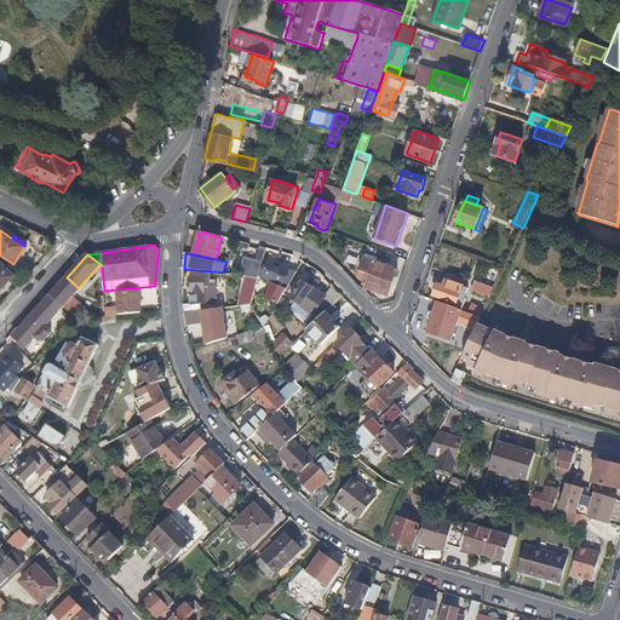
[(259,277),(263,262),(244,256),(239,275),(250,276),(259,277)]
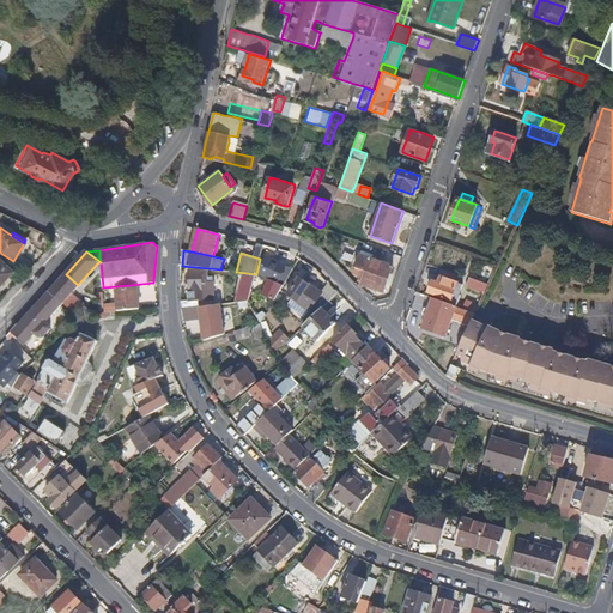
[(386,291),(394,266),(377,260),(372,258),(360,254),(356,267),(363,271),(365,272),(362,281),(362,284),(374,287),(386,291)]
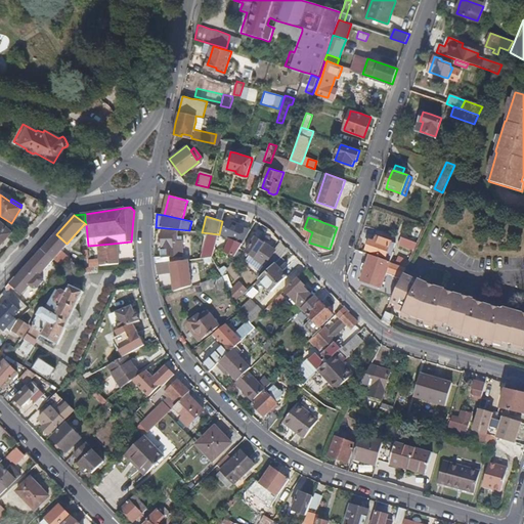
[(233,260),(251,230),(237,224),(230,221),(227,220),(221,235),(236,242),(228,257),(233,260)]
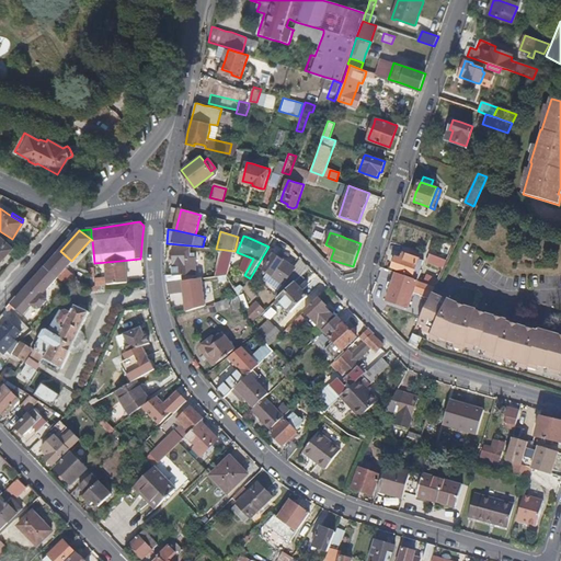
[(4,255),(10,248),(8,245),(1,253),(4,255)]
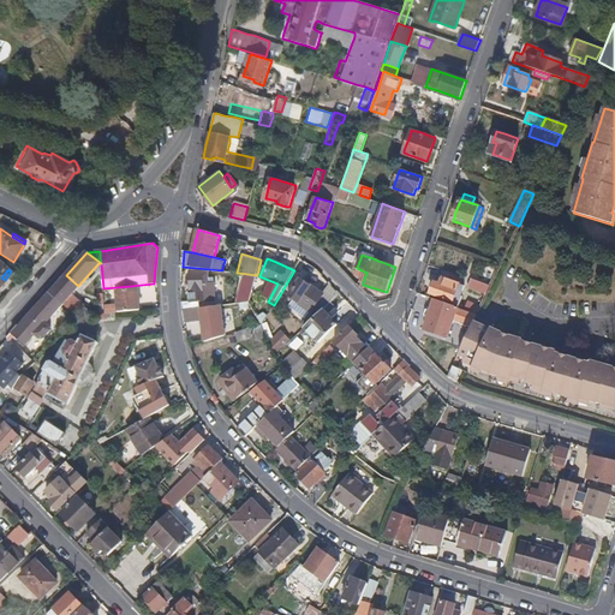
[(208,285),(208,279),(210,278),(209,275),(204,275),(204,272),(191,272),(192,291),(190,294),(191,303),(199,302),(206,302),(206,293),(202,290),(202,285),(208,285)]
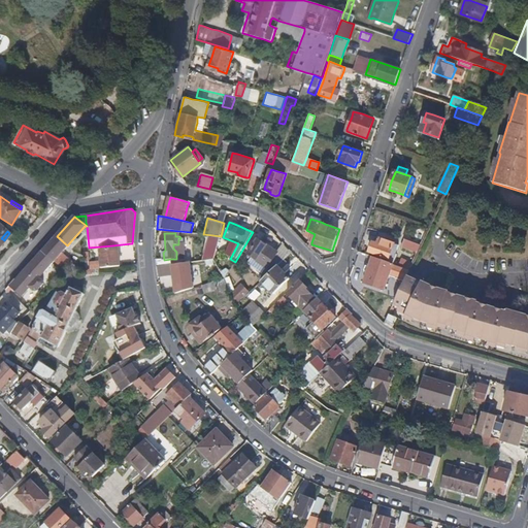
[(218,249),(220,238),(221,236),(212,235),(209,251),(217,253),(218,249)]
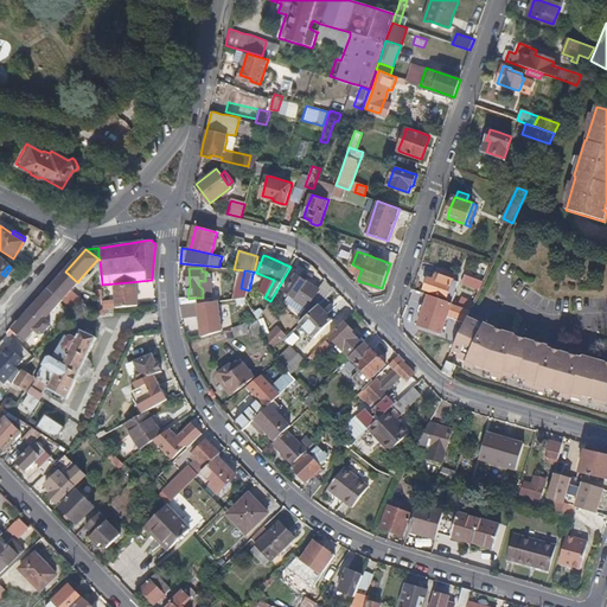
[(62,301),(77,282),(65,272),(49,289),(62,301)]
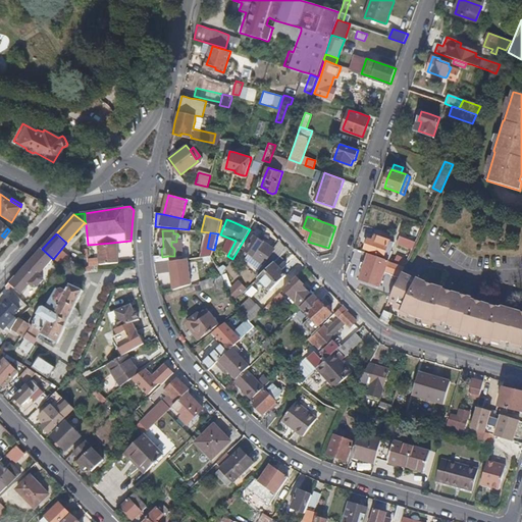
[(392,250),(393,248),(395,242),(383,238),(376,236),(375,238),(373,241),(371,241),(370,240),(369,240),(366,249),(374,252),(383,255),(383,257),(388,259),(390,259),(393,252),(393,251),(392,250)]
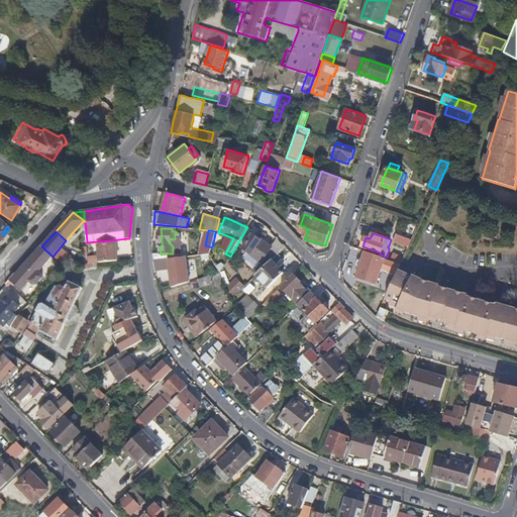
[(410,246),(414,238),(407,236),(403,234),(399,233),(397,233),(396,236),(394,241),(406,245),(410,246)]
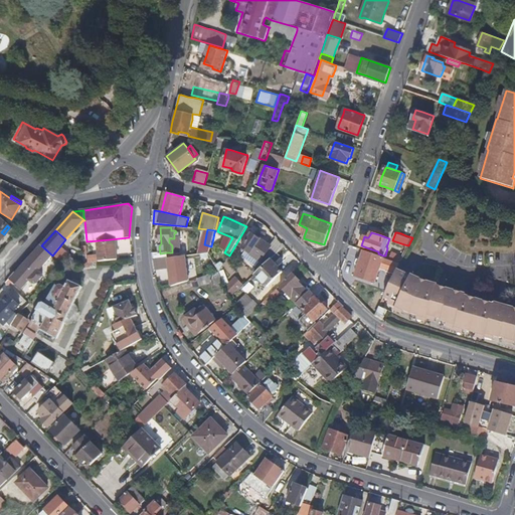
[(272,245),(252,233),(242,247),(250,253),(251,252),(262,260),(270,249),(272,245)]
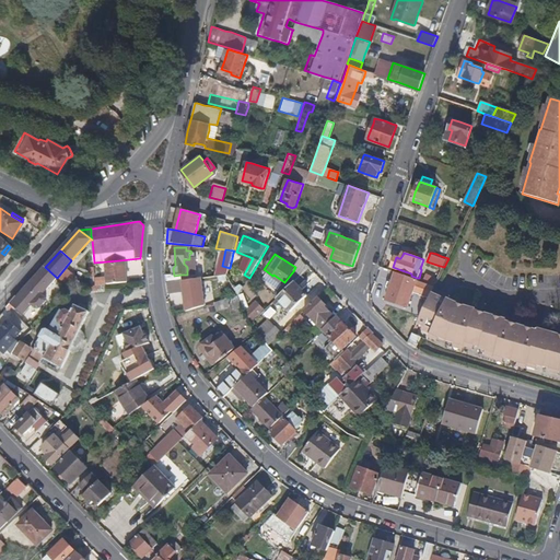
[(128,282),(126,263),(106,265),(108,284),(128,282)]
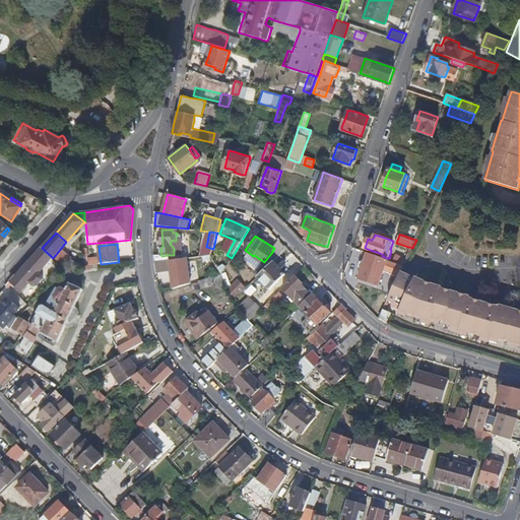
[(41,276),(38,274),(39,272),(53,258),(42,248),(17,275),(16,275),(10,280),(13,284),(21,291),(29,283),(33,285),(34,286),(37,285),(39,283),(42,280),(41,276)]
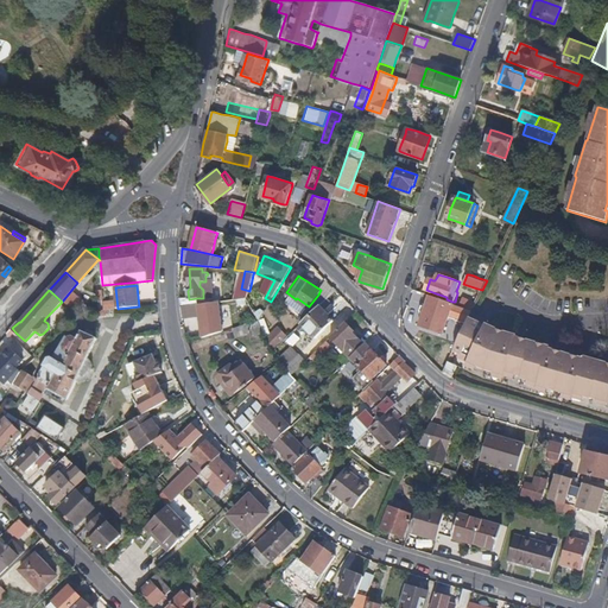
[(312,312),(320,305),(325,299),(318,295),(309,306),(308,310),(312,312)]
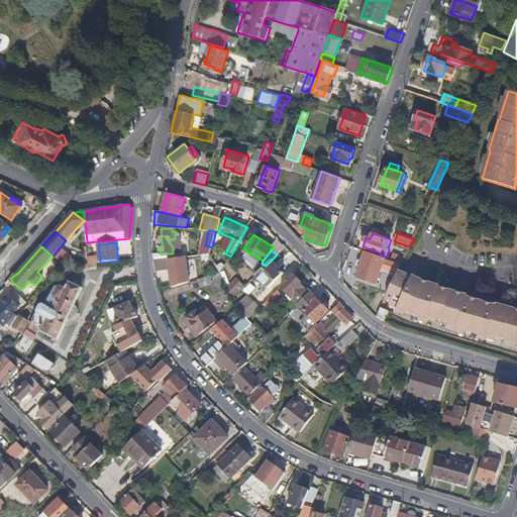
[(377,285),(385,260),(365,252),(362,263),(359,267),(355,278),(360,280),(377,285)]
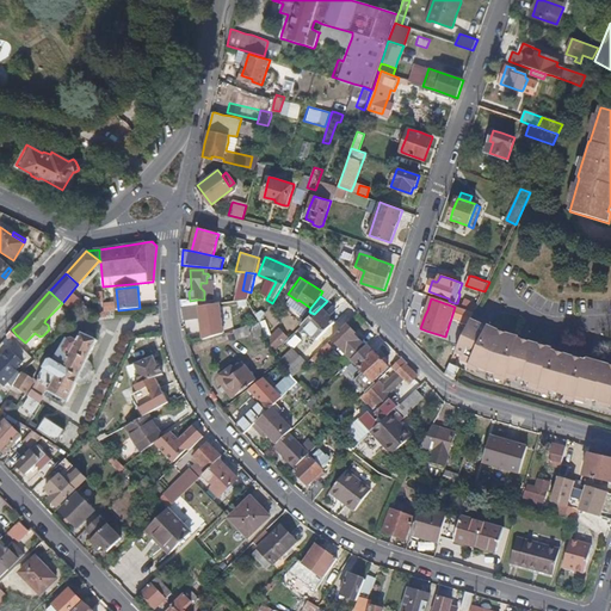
[(475,312),(479,304),(466,298),(462,307),(475,312)]
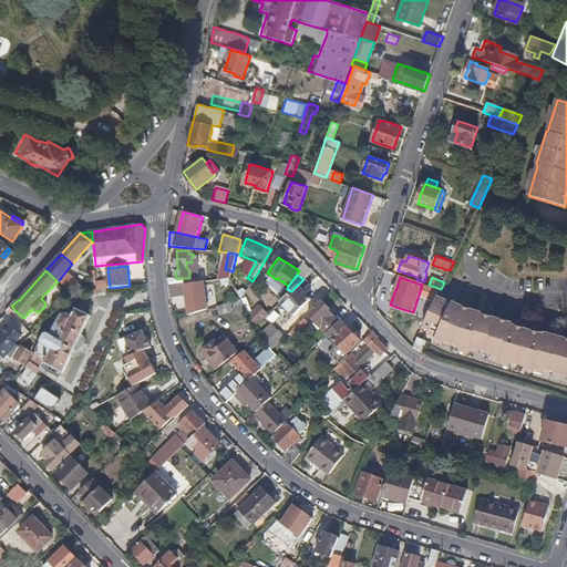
[(246,289),(240,278),(234,280),(239,292),(245,290),(246,289)]
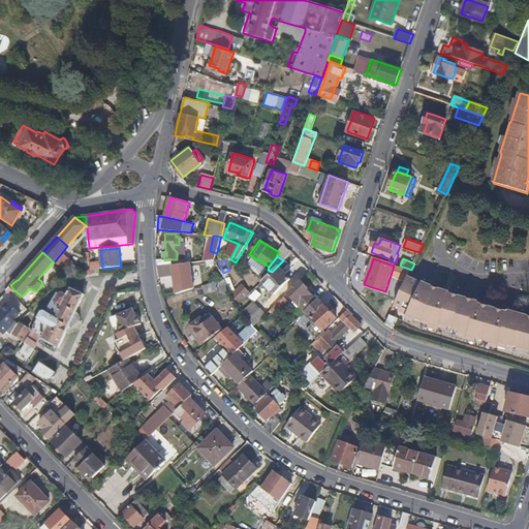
[(70,267),(64,260),(59,267),(64,273),(70,267)]
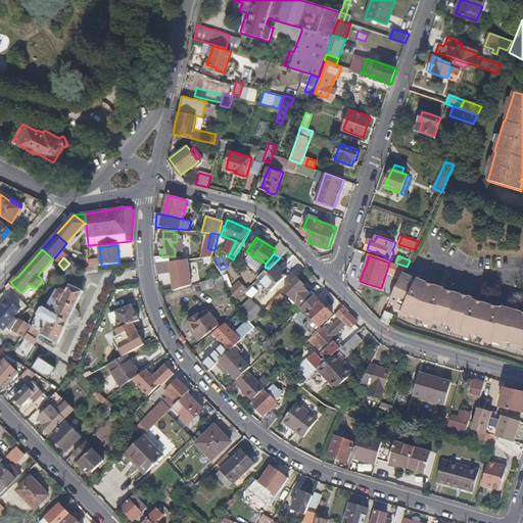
[(176,288),(196,286),(193,259),(173,262),(176,288)]
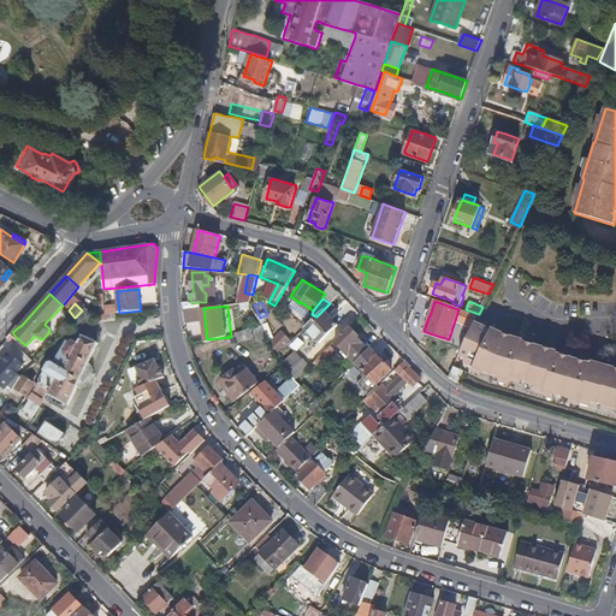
[(202,321),(201,309),(183,312),(185,324),(202,321)]
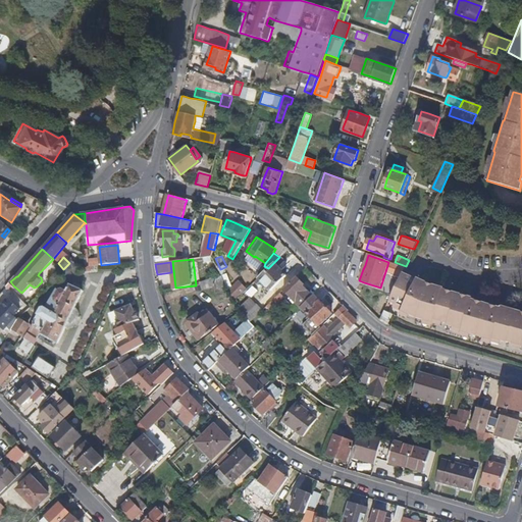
[(288,275),(274,262),(268,268),(259,277),(271,291),(288,275)]
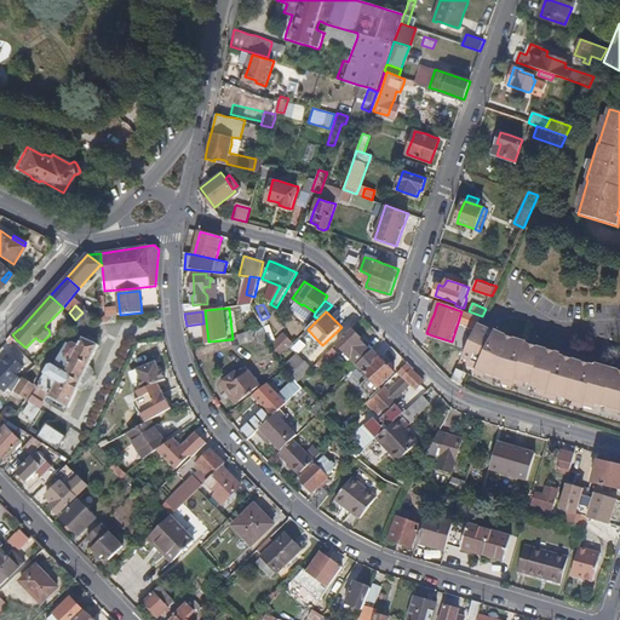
[(592,378),(595,371),(587,368),(589,366),(569,360),(568,360),(568,362),(562,360),(560,360),(558,367),(557,367),(550,365),(555,354),(554,352),(532,346),(528,356),(522,354),(524,348),(517,344),(518,342),(501,334),(500,337),(492,333),(488,340),(482,338),(487,328),(478,323),(463,356),(477,363),(475,368),(497,379),(498,379),(514,384),(515,379),(532,384),(530,388),(550,394),(550,395),(584,406),(585,405),(586,405),(602,409),(603,408),(603,407),(619,412),(619,372),(603,368),(600,379),(598,379),(592,378)]
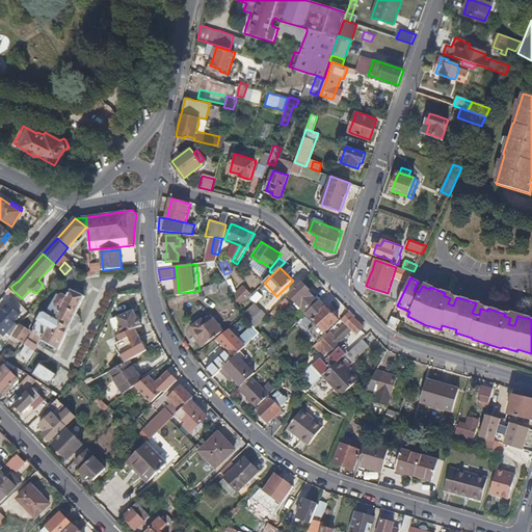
[(227,282),(227,281),(205,288),(207,295),(222,290),(223,293),(231,291),(227,282)]
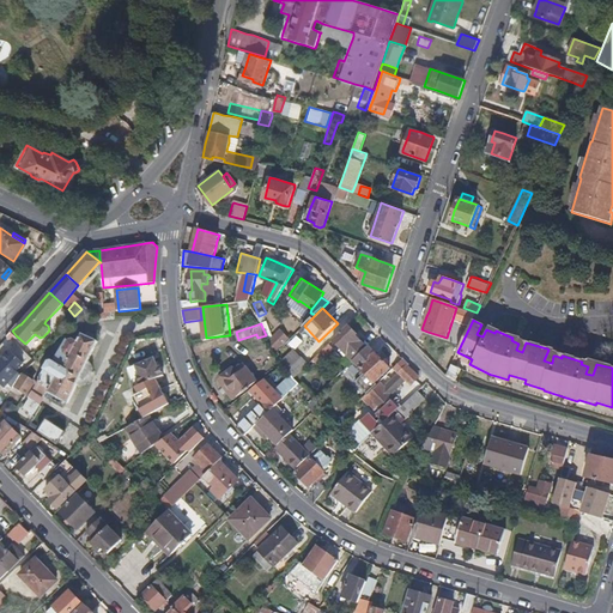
[(369,347),(357,337),(358,334),(350,326),(334,341),(354,362),(369,347)]
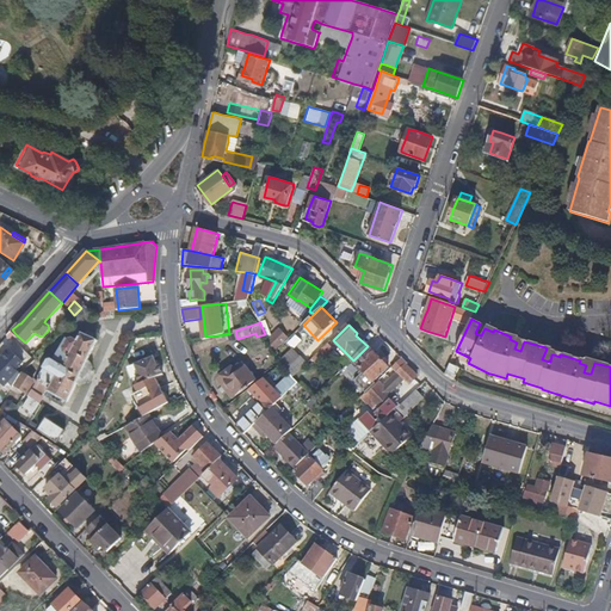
[(267,339),(276,351),(291,339),(282,327),(267,339)]
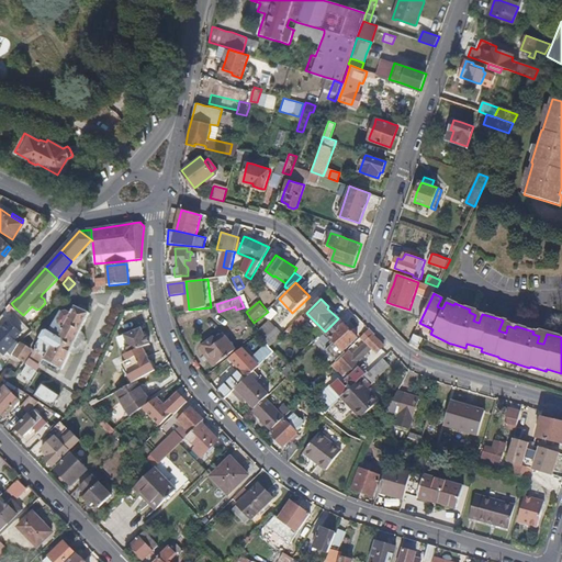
[(63,369),(90,313),(75,306),(71,313),(67,311),(65,312),(60,310),(51,330),(44,332),(36,347),(37,348),(33,355),(63,369)]
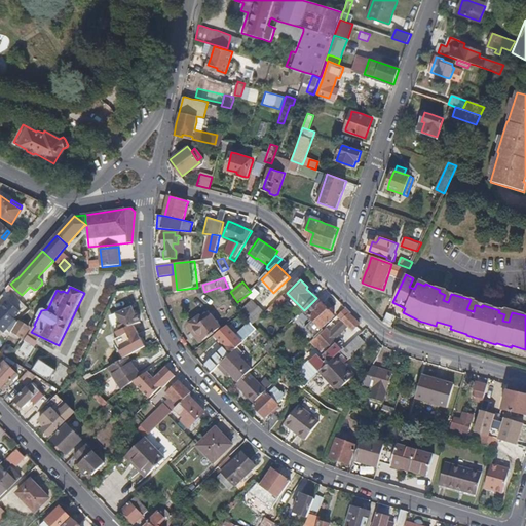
[(272,311),(286,299),(283,295),(268,308),(272,311)]
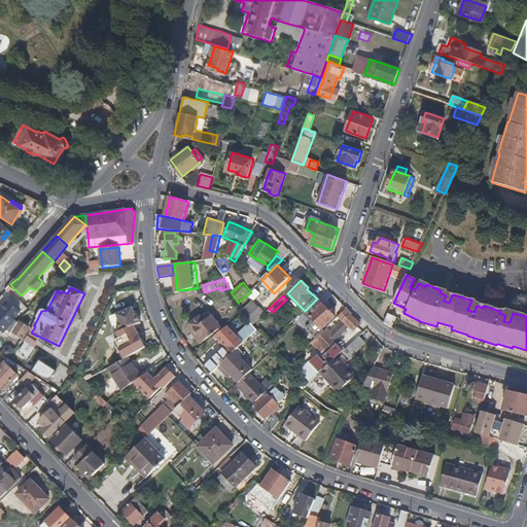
[(336,317),(317,297),(317,299),(305,311),(315,321),(322,329),(336,317)]
